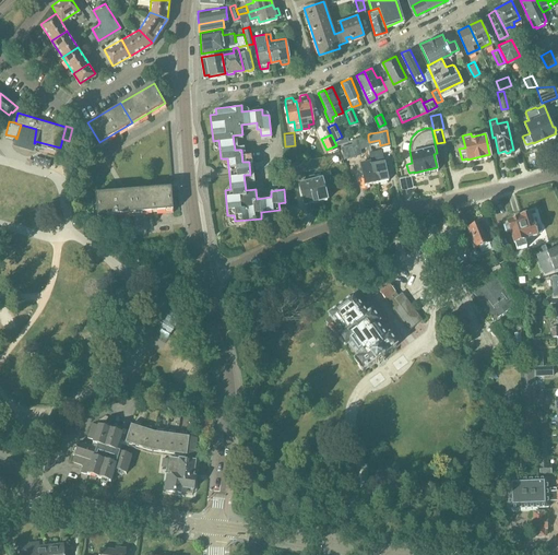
[(376,169),(378,179),(388,177),(381,148),(370,150),(368,150),(370,158),(372,170),(376,169)]
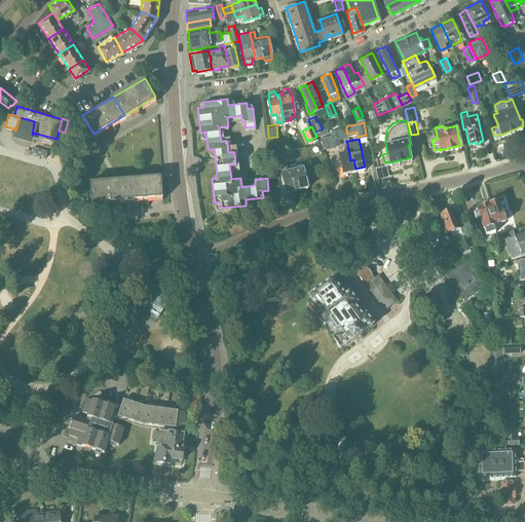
[(271,152),(274,163),(283,162),(282,158),(294,155),(293,147),(271,152)]
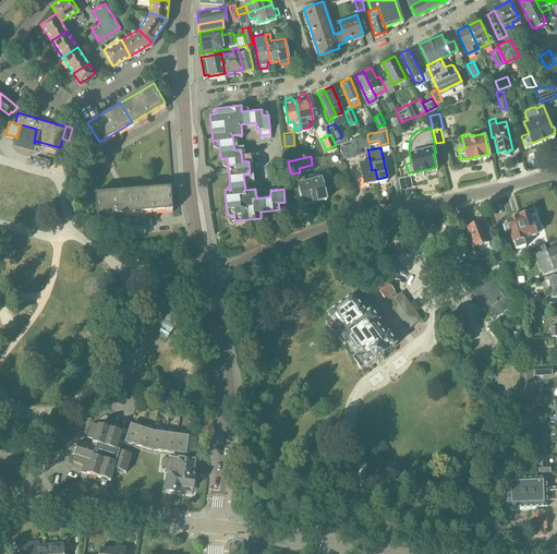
[(364,182),(377,179),(375,169),(372,170),(370,158),(360,160),(364,182)]
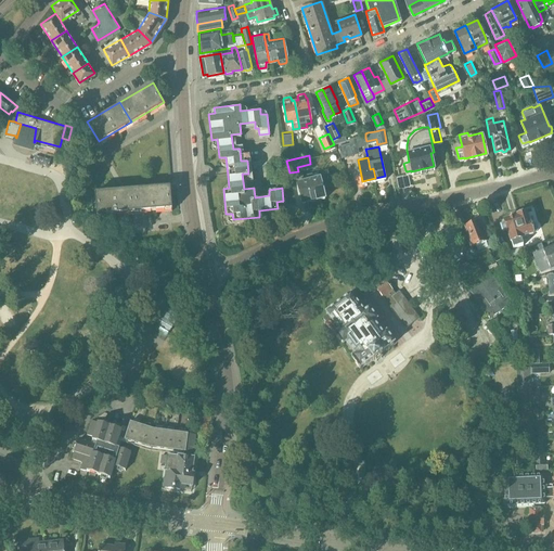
[(311,199),(324,195),(319,175),(318,170),(306,174),(308,178),(297,180),(303,201),(304,201),(305,206),(306,206),(306,207),(311,206),(311,204),(312,204),(311,199)]
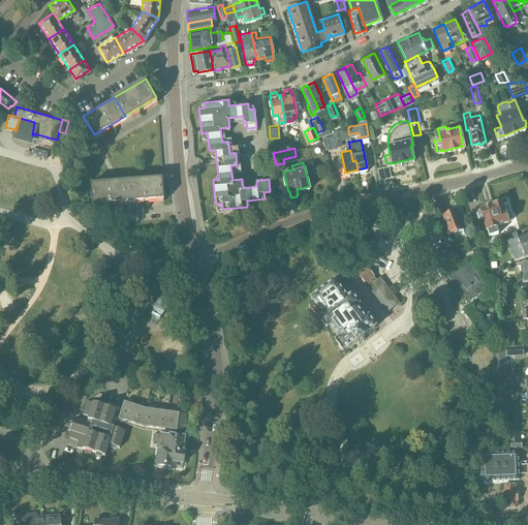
[(161,176),(126,178),(127,199),(163,196),(161,176)]
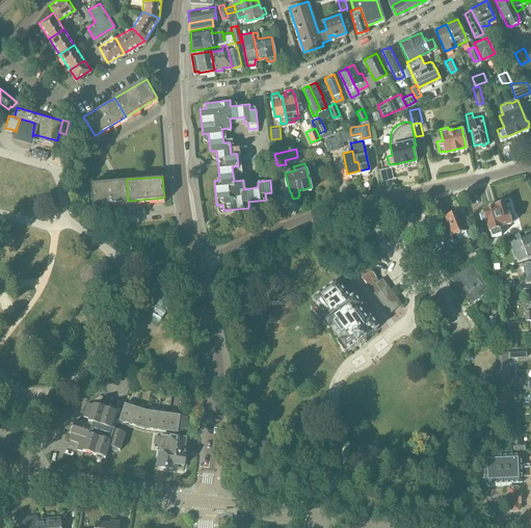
[(93,204),(128,201),(127,179),(90,182),(93,204)]
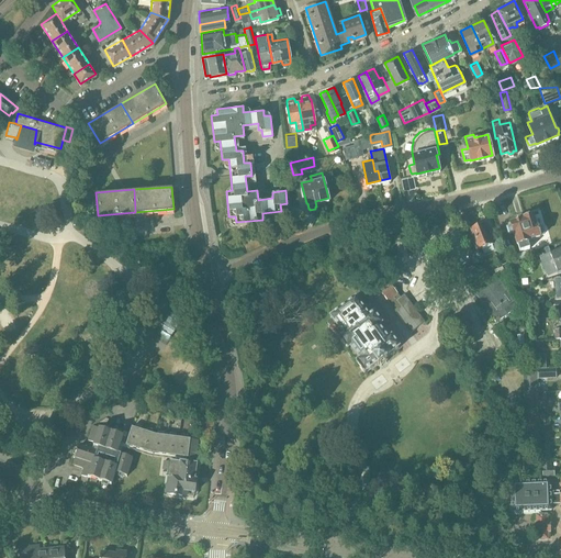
[(542,230),(543,229),(542,223),(540,222),(536,223),(533,212),(531,213),(530,211),(528,209),(523,211),(522,214),(523,215),(509,220),(509,222),(505,223),(508,231),(513,230),(516,242),(517,241),(519,248),(529,245),(527,238),(529,237),(529,236),(539,233),(538,232),(542,230)]
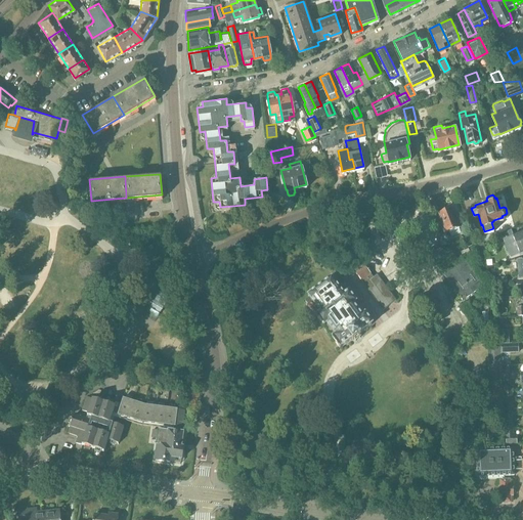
[(445,229),(460,223),(452,206),(447,208),(446,206),(440,208),(441,210),(438,211),(445,229)]
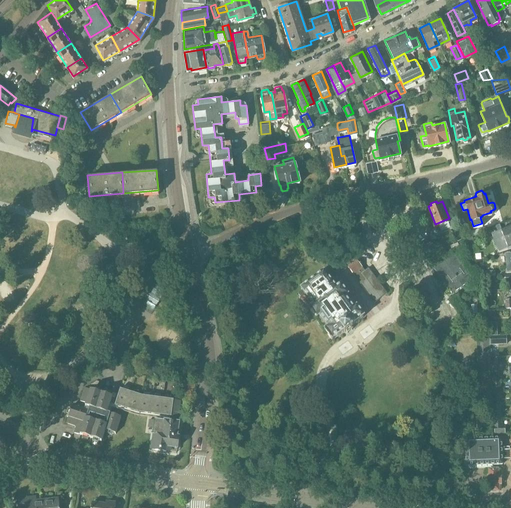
[(494,228),(497,237),(501,236),(501,238),(496,240),(496,242),(498,247),(500,248),(507,245),(510,243),(510,221),(499,226),(494,228)]
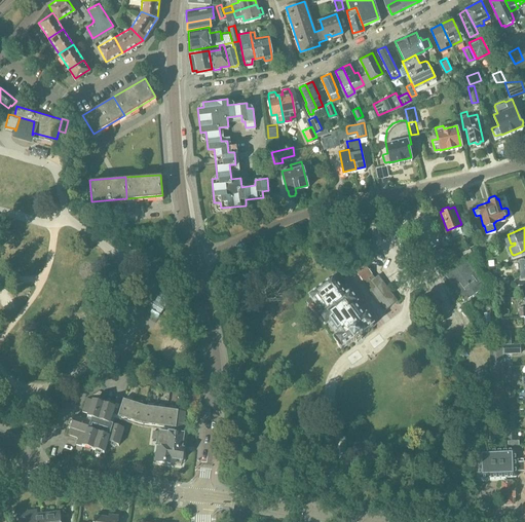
[(465,258),(445,273),(463,298),(484,284),(465,258)]
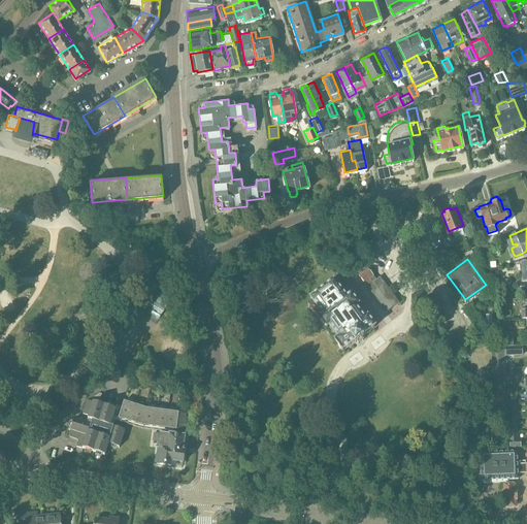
[(386,308),(398,298),(379,273),(375,276),(367,265),(358,272),(386,308)]
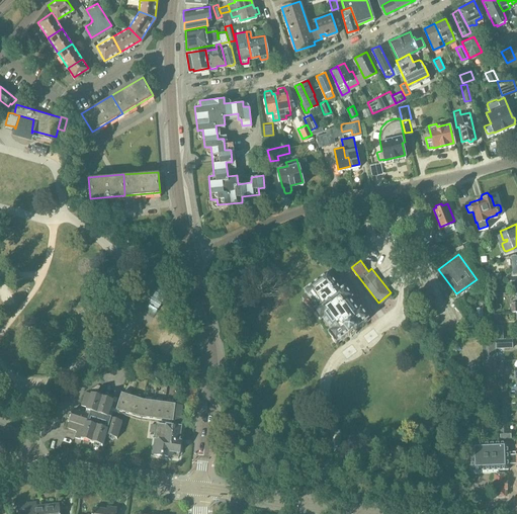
[(302,294),(304,297),(304,298),(303,298),(303,300),(303,301),(303,302),(303,303),(303,304),(304,304),(304,305),(305,306),(306,307),(307,307),(308,307),(309,307),(310,307),(311,307),(313,310),(312,310),(320,320),(323,317),(332,329),(328,331),(335,341),(347,332),(348,333),(356,327),(355,326),(367,317),(360,307),(357,310),(352,303),(355,301),(344,285),(340,289),(327,272),(304,289),(306,291),(302,294)]
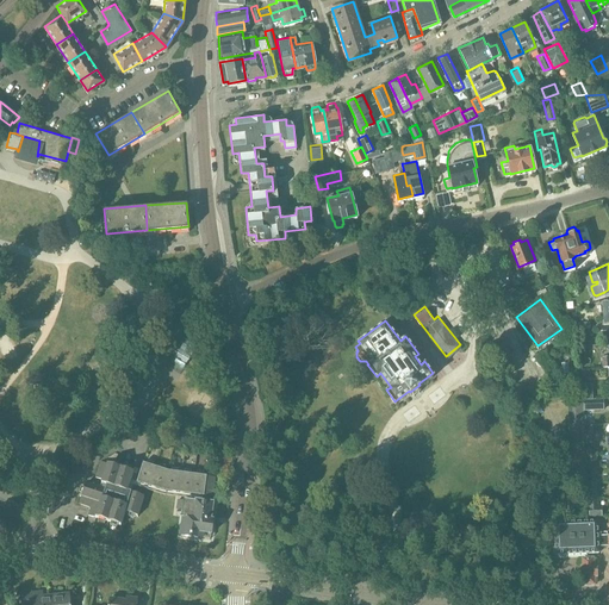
[(586,478),(586,468),(582,392),(570,393),(575,479),(586,478)]
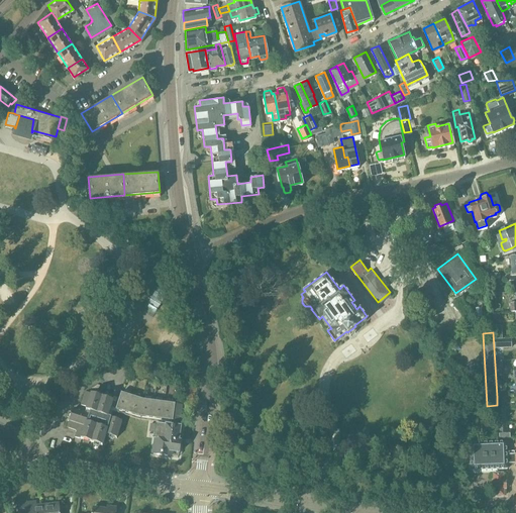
[(494,345),(511,344),(510,335),(494,336),(494,345)]
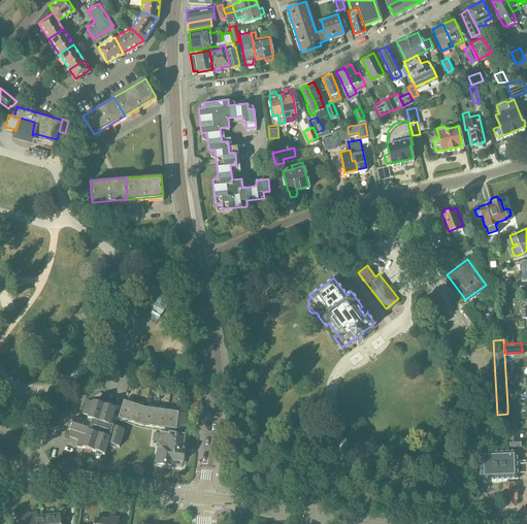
[(506,398),(515,398),(515,382),(505,382),(506,398)]
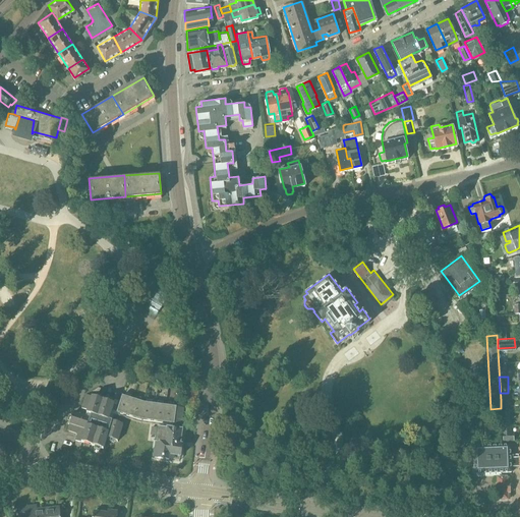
[(108,416),(113,400),(85,391),(81,405),(88,407),(85,413),(72,410),(67,427),(77,431),(75,438),(103,446),(106,435),(117,438),(122,420),(108,416)]
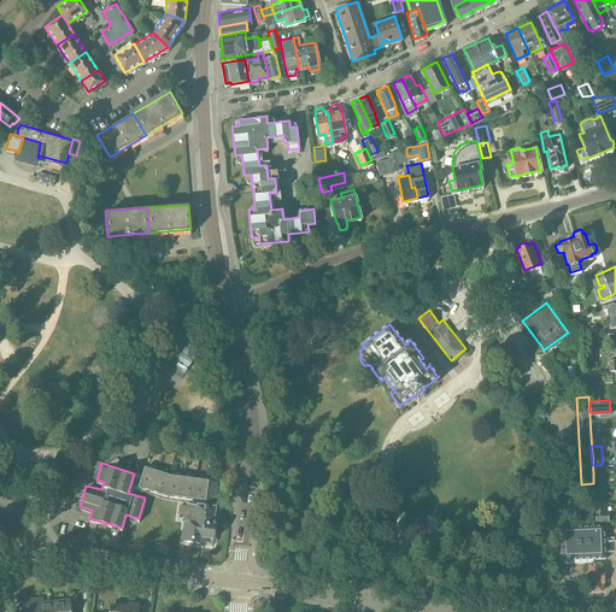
[(215,502),(217,480),(212,478),(170,472),(145,464),(138,484),(163,492),(166,493),(205,499),(205,501),(215,502)]
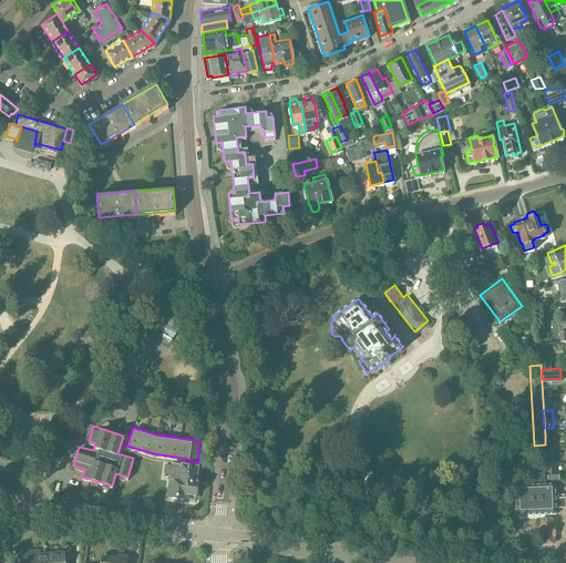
[(553,461),(554,461),(554,446),(544,447),(545,460),(553,459),(553,461)]
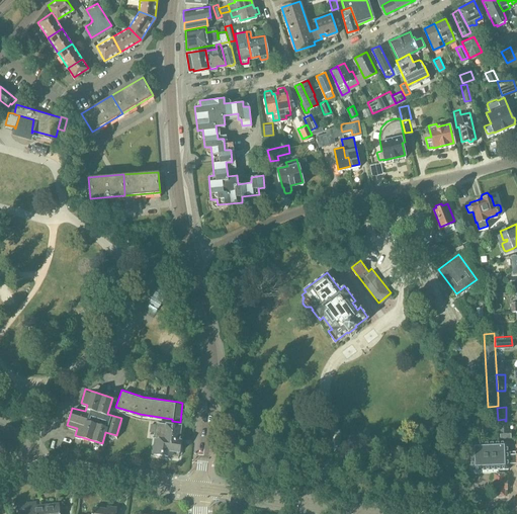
[(507,428),(506,421),(505,421),(505,419),(498,420),(499,436),(510,435),(510,428),(507,428)]
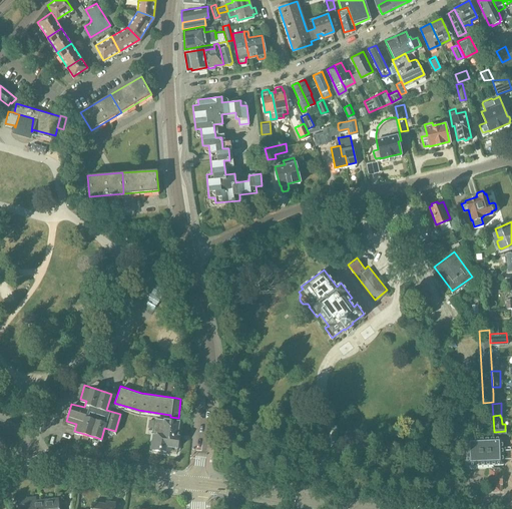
[(148,425),(153,426),(152,432),(150,447),(154,447),(154,448),(165,449),(166,445),(176,447),(178,436),(176,435),(178,421),(164,419),(154,418),(149,417),(148,425)]
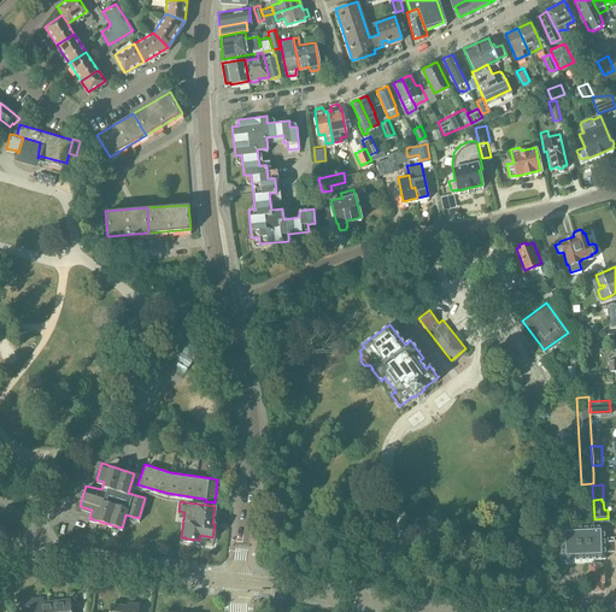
[(615,523),(615,537),(614,537),(614,534),(606,534),(606,537),(604,537),(604,523),(561,524),(562,555),(605,555),(605,549),(615,548),(615,523)]
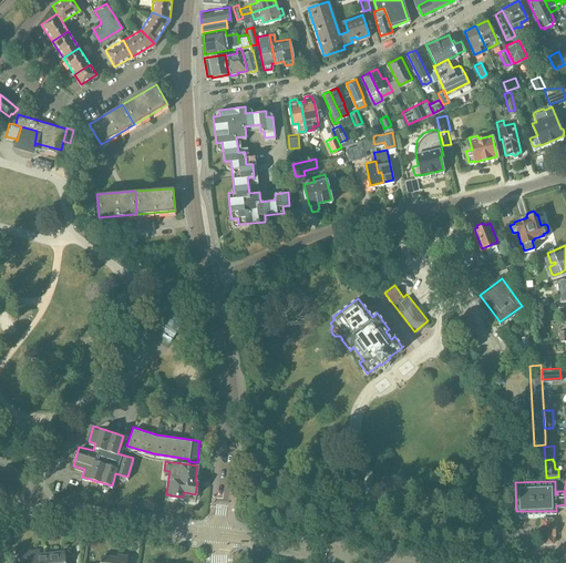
[(552,533),(553,532),(553,523),(552,523),(551,523),(551,515),(541,515),(541,523),(539,523),(539,533),(541,533),(541,541),(552,540),(552,533)]
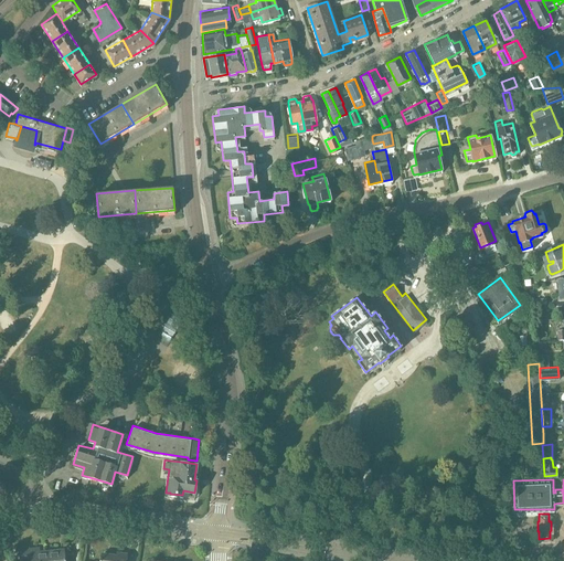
[(29,560),(49,560),(48,550),(39,551),(39,544),(20,547),(21,560),(27,560),(30,560),(29,560)]
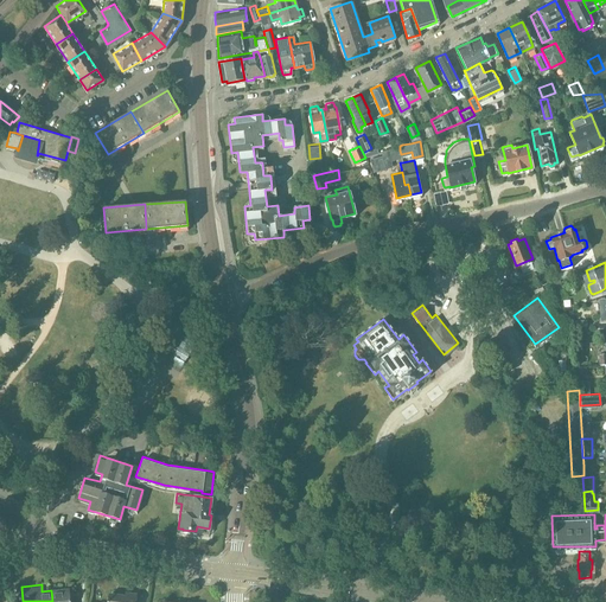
[(51,590),(52,601),(69,601),(68,588),(51,590)]
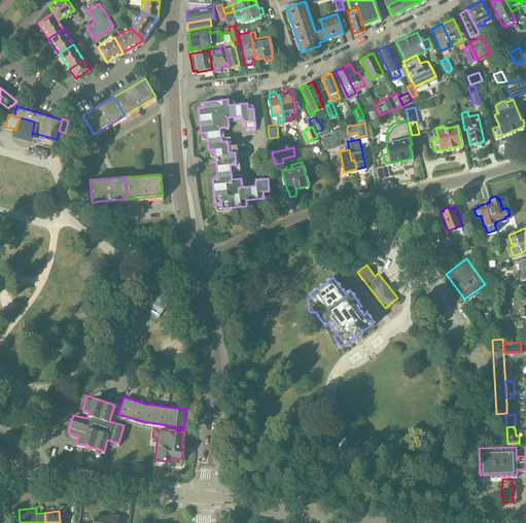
[(116,522),(118,515),(109,513),(108,516),(95,514),(93,522),(116,522)]
